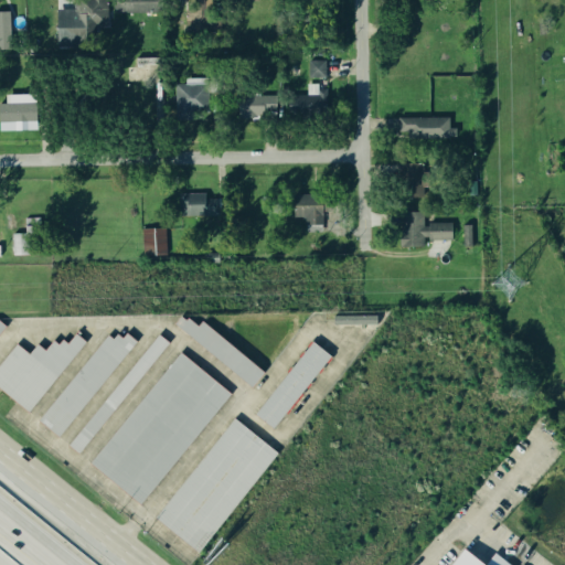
[(53,10),(53,35),(106,35),(105,0),(72,0),(73,10),(53,10)]
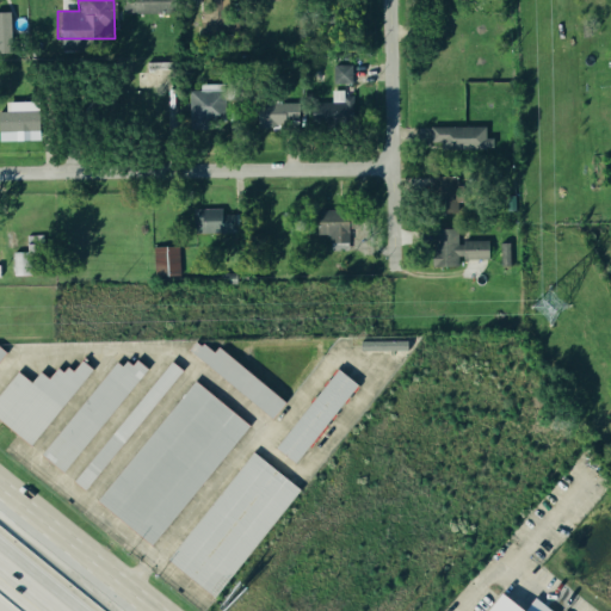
[(118,0),(119,16),(161,16),(161,0),(118,0)]
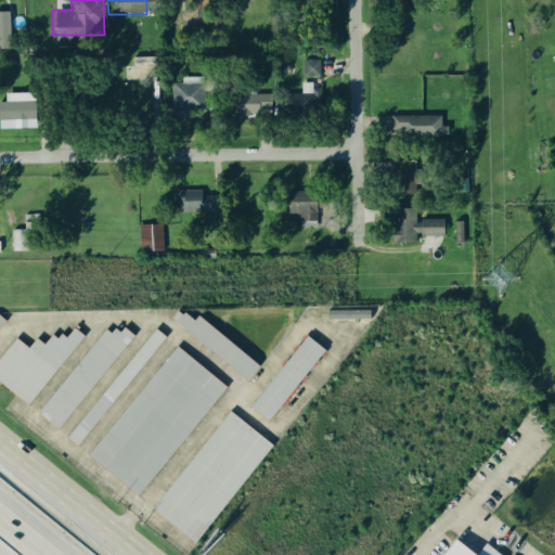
[(9,12),(0,12),(0,50),(10,50),(9,12)]
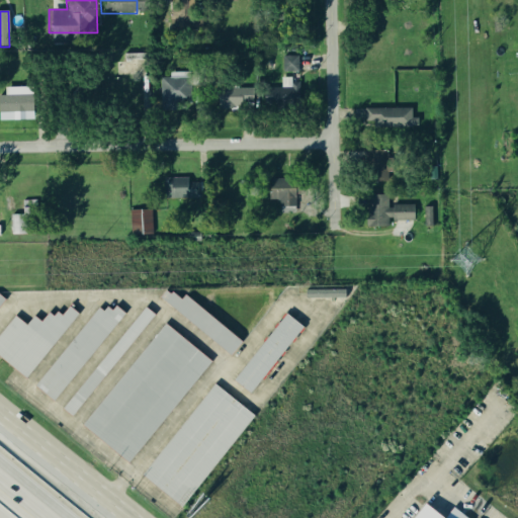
[(280,72),(297,73),(297,57),(281,57),(280,72)]
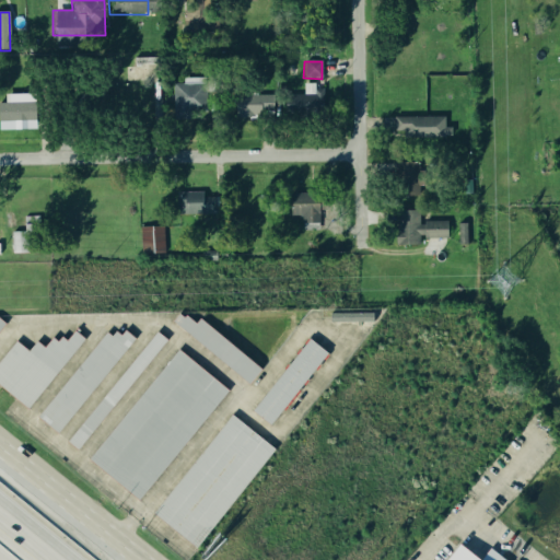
[(201,113),(200,84),(172,84),(172,113),(201,113)]
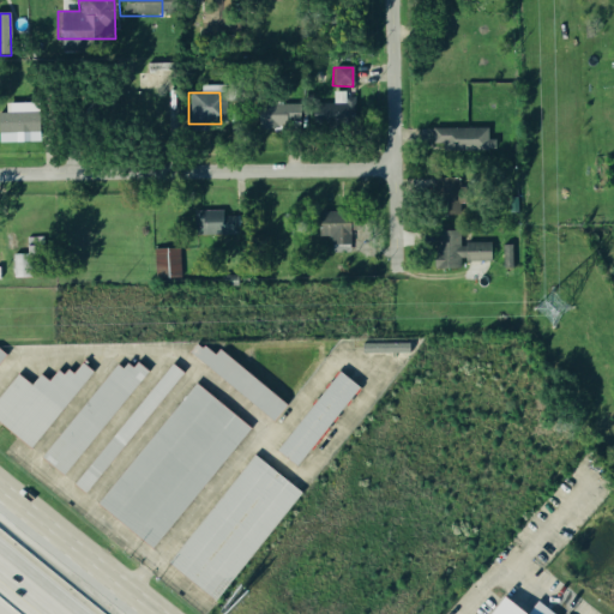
[(0,144),(37,143),(36,103),(2,104),(4,114),(0,114),(0,144)]
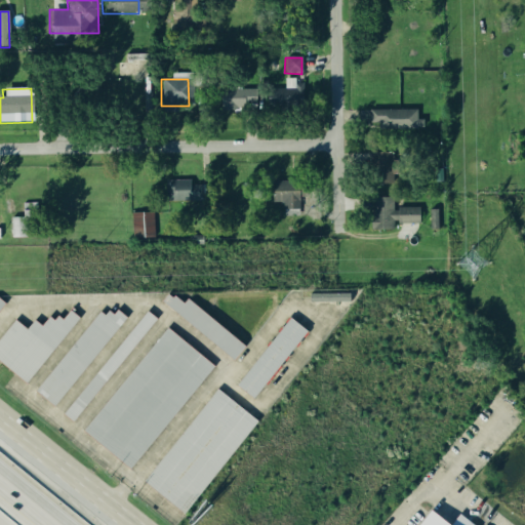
[(372,111),(373,130),(422,128),(422,119),(416,120),(416,110),(372,111)]
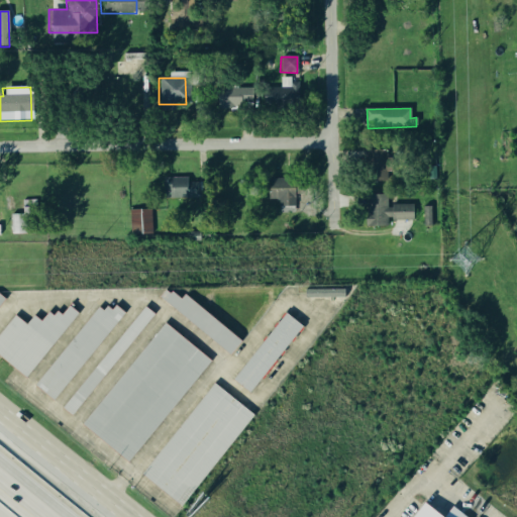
[(197,198),(197,183),(188,183),(187,178),(159,180),(160,200),(197,198)]
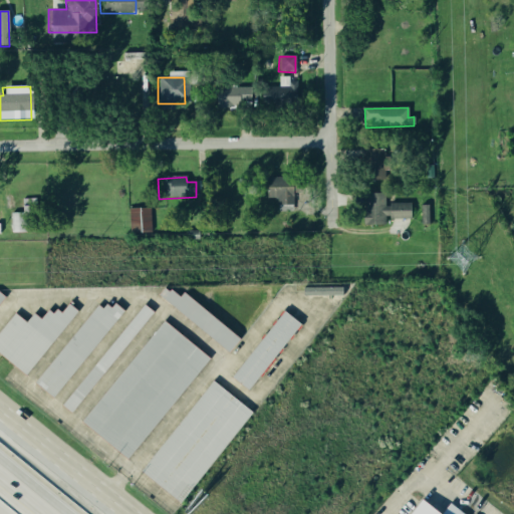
[(265,179),(265,199),(277,199),(277,205),(290,206),(290,179),(265,179)]
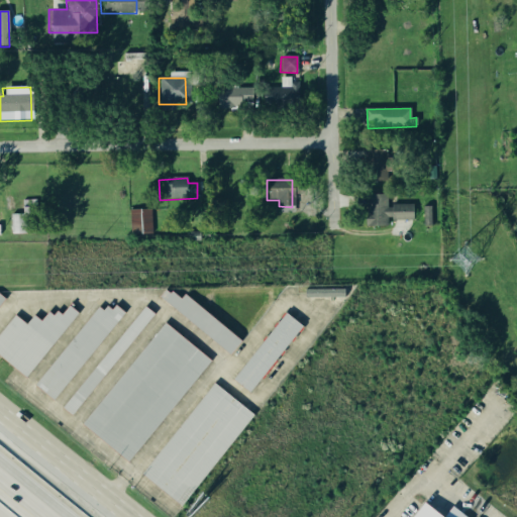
[(411,221),(412,206),(387,205),(387,196),(365,195),(364,227),(387,228),(387,220),(411,221)]
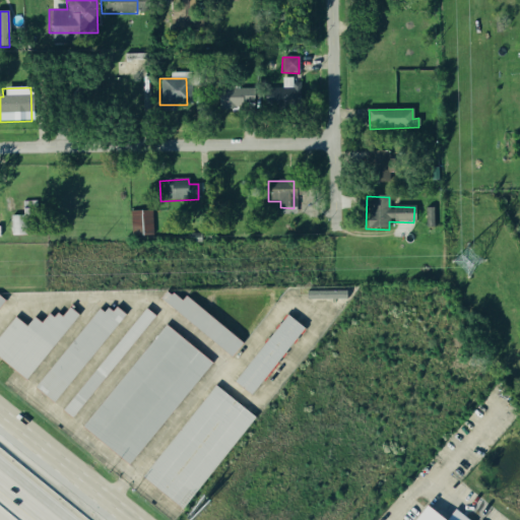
[(434,228),(434,208),(425,208),(425,228),(434,228)]
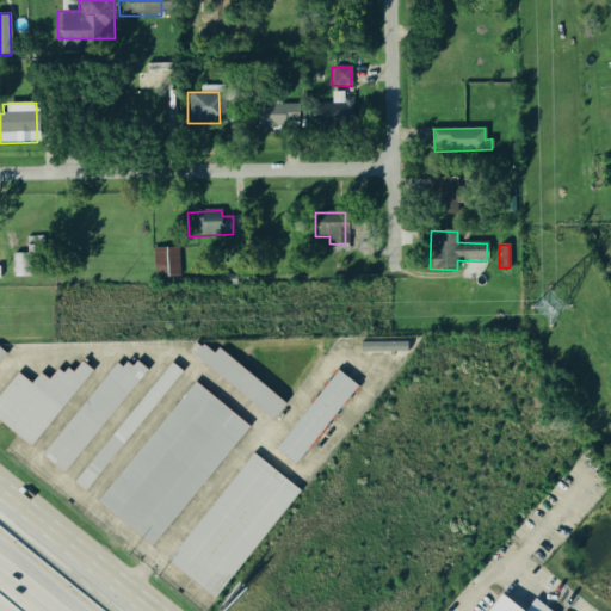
[(152,248),(154,276),(178,275),(177,247),(152,248)]
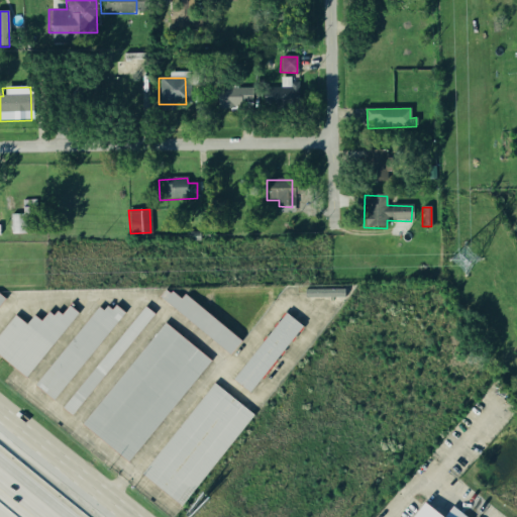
[(344,289),(344,297),(306,298),(306,290),(344,289)]
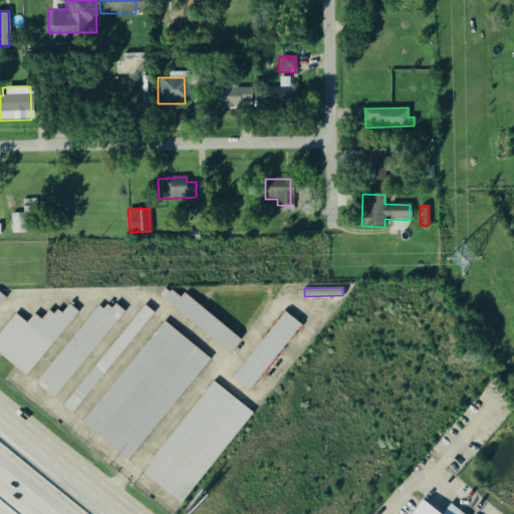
[(157,296),(227,353),(238,340),(182,293),(177,299),(164,288),(157,296)]
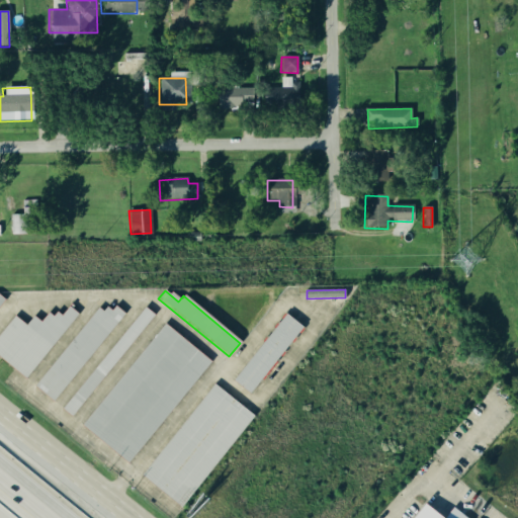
[(0,357),(0,335),(15,316),(27,326),(34,316),(41,322),(49,313),(54,317),(58,312),(62,316),(70,307),(79,314),(25,378),(0,357)]
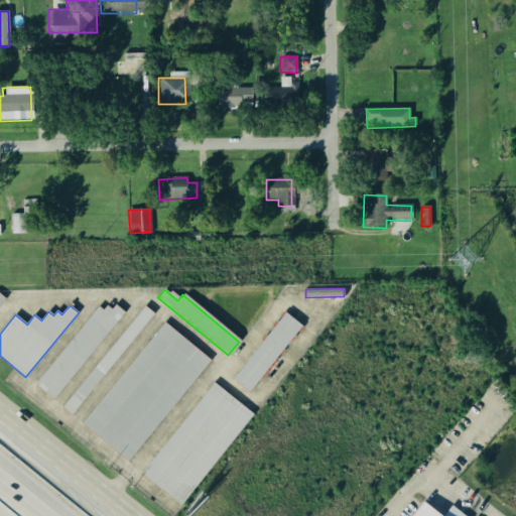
[(53,400),(34,385),(99,306),(104,310),(107,305),(112,309),(116,305),(124,312),(53,400)]
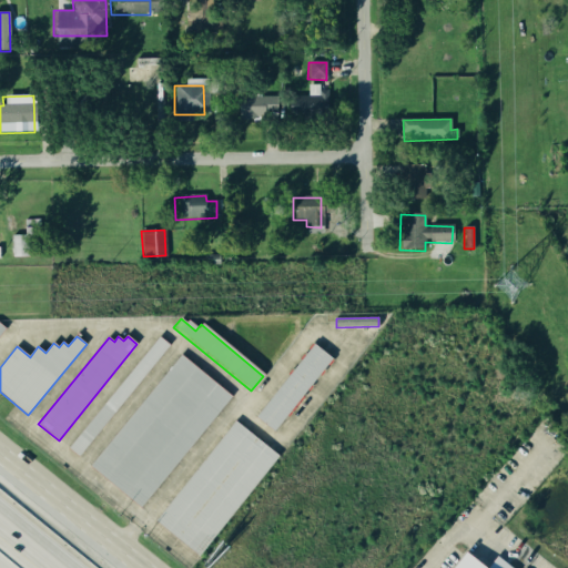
[(170,345),(80,457),(69,448),(159,336),(170,345)]
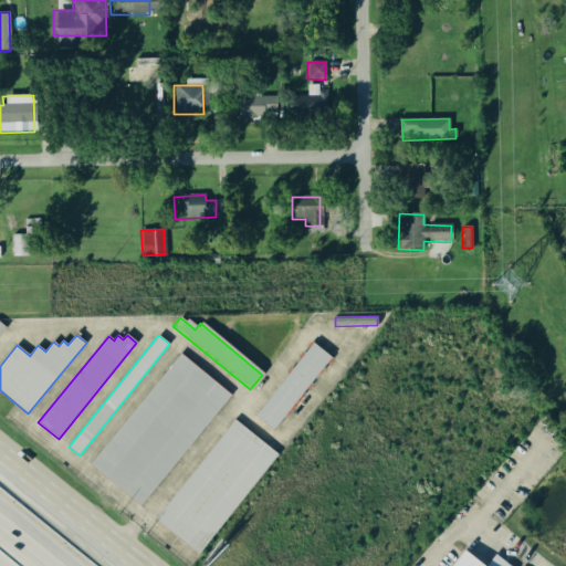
[(255,416),(314,343),(331,356),(273,429),(255,416)]
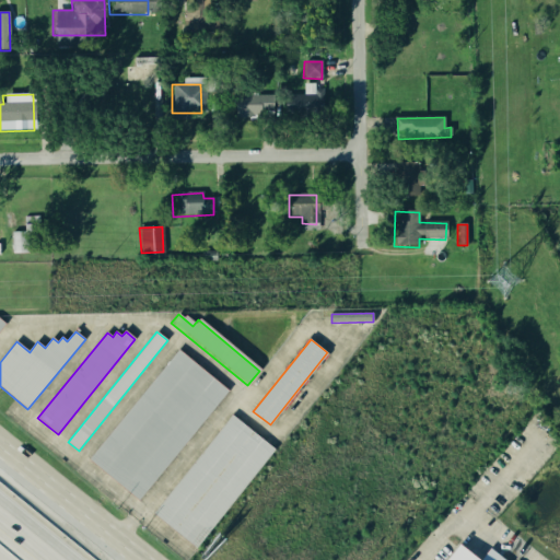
[(89,459),(179,350),(229,391),(138,500),(89,459)]
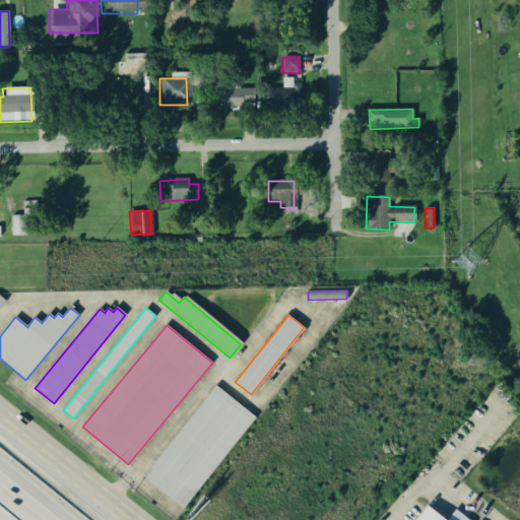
[(142,476),(215,386),(255,417),(182,508),(142,476)]
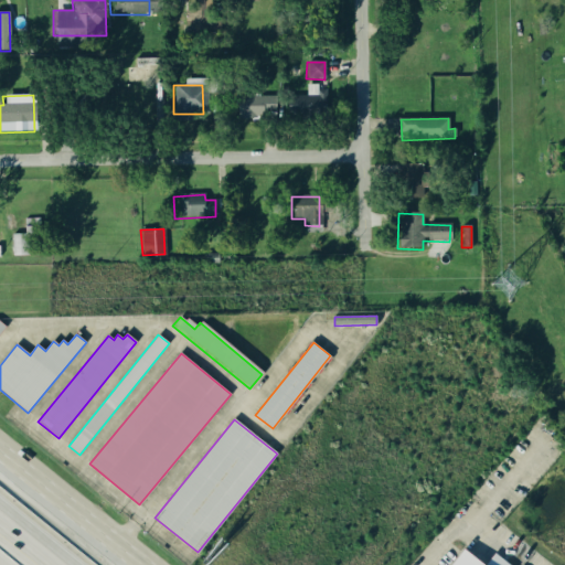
[(452,564),(465,551),(482,564),(452,564)]
